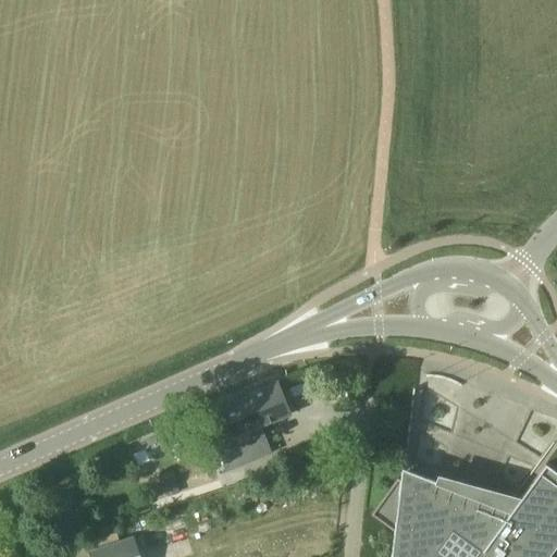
[(277,383),(219,408),(221,413),(208,419),(219,443),(231,438),(233,443),(246,438),(243,430),(291,413),(277,383)]
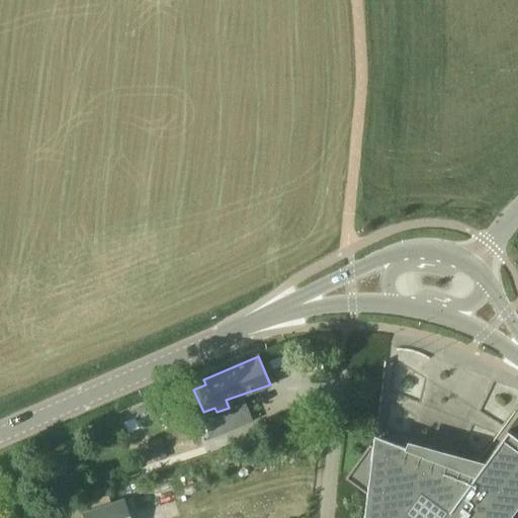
[(511,517),(517,508),(517,440),(508,433),(457,500),(441,494),(442,491),(441,489),(439,487),(434,487),(432,490),(427,488),(424,487),(425,485),(373,447),(369,444),(345,479),(367,495),(363,517),(511,517)]
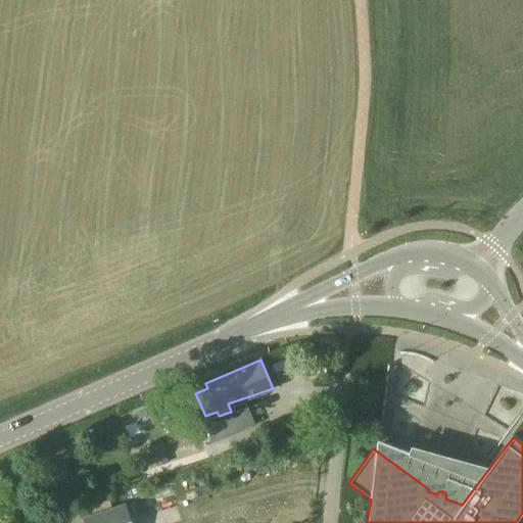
[(151,454),(155,467),(168,463),(163,449),(151,454)]
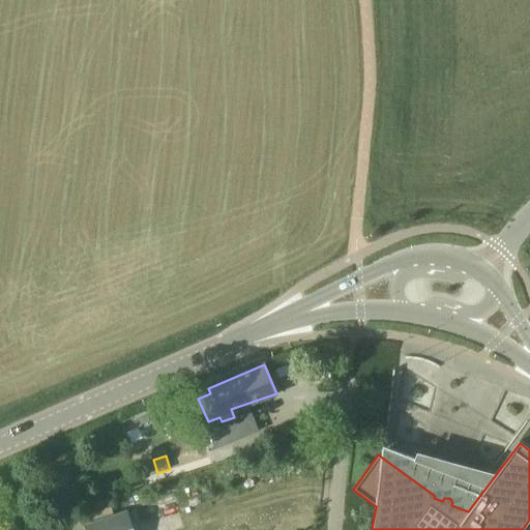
[(131,529),(126,511),(86,526),(87,529),(131,529)]
